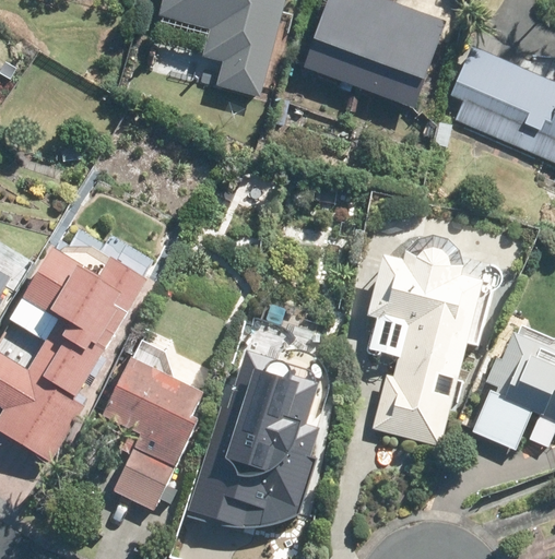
[(205,56),(224,60),(217,87),(260,96),(282,0),(163,0),(158,16),(212,28),(205,56)]
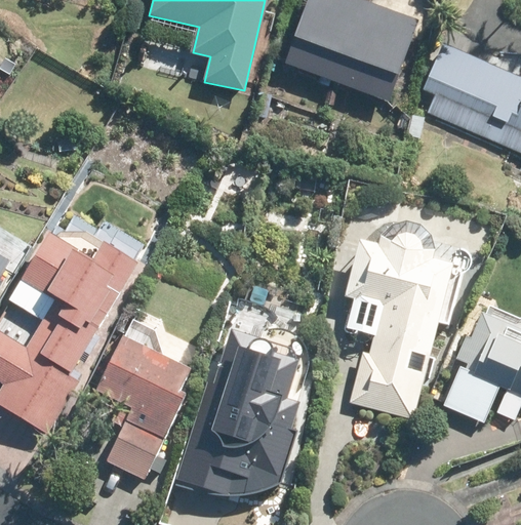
[(360,0),(304,0),(281,61),(385,101),(414,21),(360,0)]
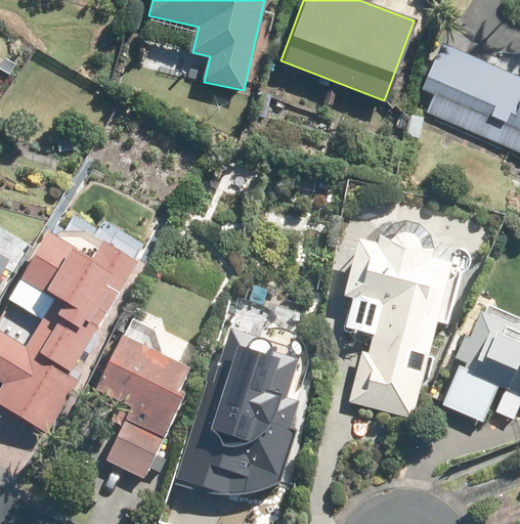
[(455,49),(429,108),(490,135),(493,128),(519,139),(519,56),(493,57),(490,64),(455,49)]
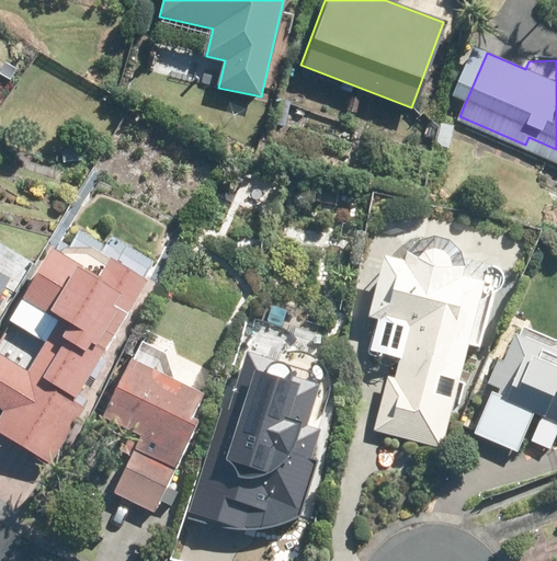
[(269,146),(257,141),(252,158),(264,162),(269,146)]
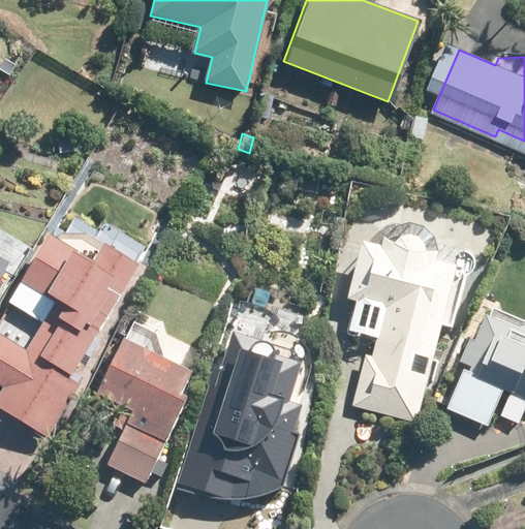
[(347,298),(357,299),(349,331),(378,337),(373,359),(366,356),(354,406),(420,419),(440,324),(452,327),(463,274),(467,273),(470,271),(472,268),(473,266),(474,261),(474,258),(472,255),(470,252),(467,250),(434,243),(431,234),(421,225),(404,222),(393,225),(380,239),(379,244),(361,240),(347,298)]
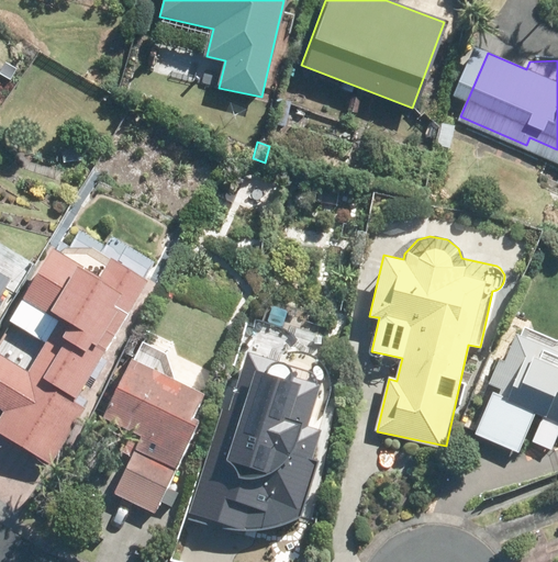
[(10,318),(46,340),(28,371),(0,353),(0,407),(4,411),(0,417),(0,434),(51,464),(85,408),(73,401),(145,282),(108,260),(97,278),(52,250),(10,318)]
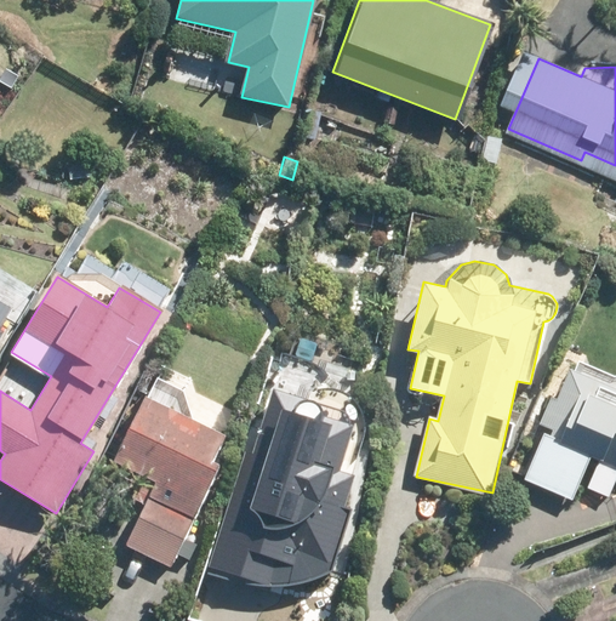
[(0,339),(5,331),(0,328),(0,324),(10,308),(0,301),(0,339)]
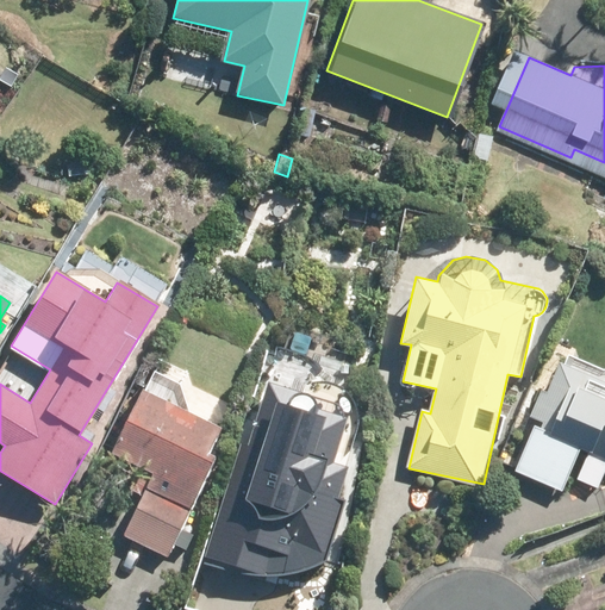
[(591,452),(579,479),(598,487),(604,473),(604,381),(560,362),(546,392),(542,391),(531,417),(544,422),(541,431),(535,430),(518,472),(560,490),(579,447),(591,452)]
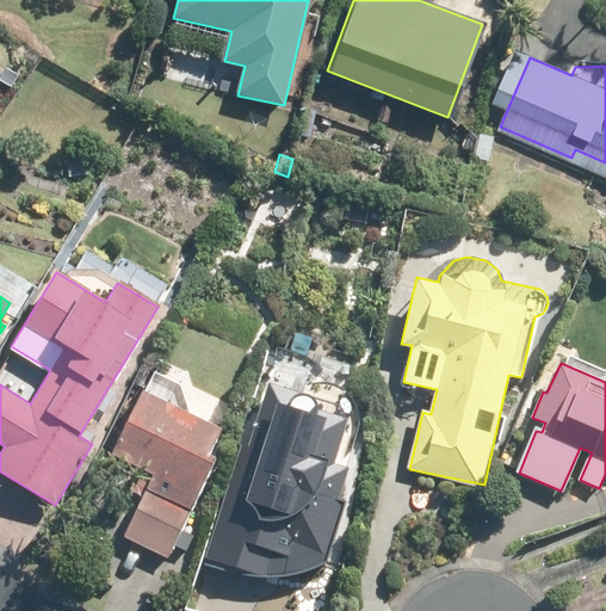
[(322,409),(325,402),(269,383),(248,448),(241,445),(206,555),(269,575),(277,550),(296,557),(298,551),(329,562),(348,503),(338,499),(347,469),(332,463),(346,418),(322,409)]
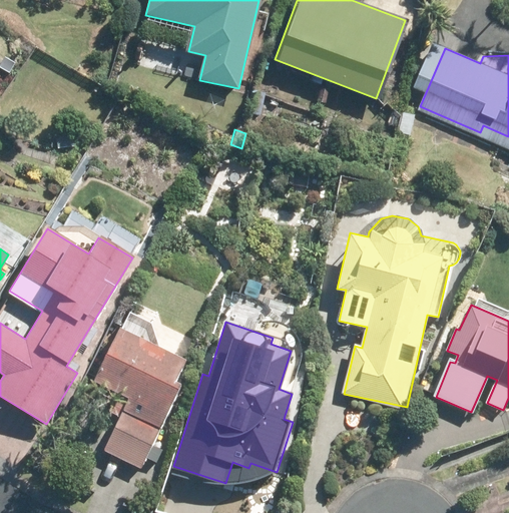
[(129,399),(105,451),(141,468),(179,385),(171,380),(181,358),(115,328),(91,381),(129,399)]
